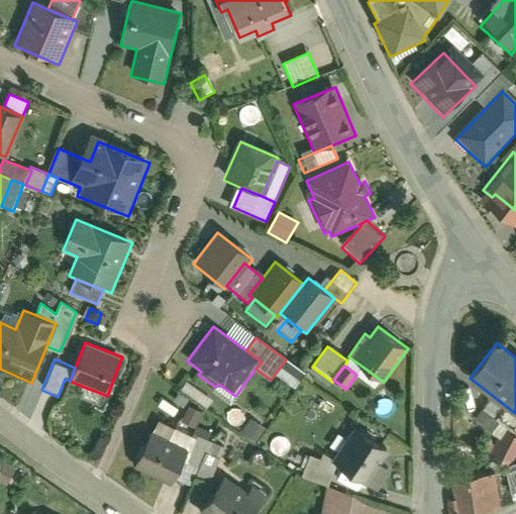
[(382,381),(363,367),(356,375),(355,376),(376,390),(382,381)]
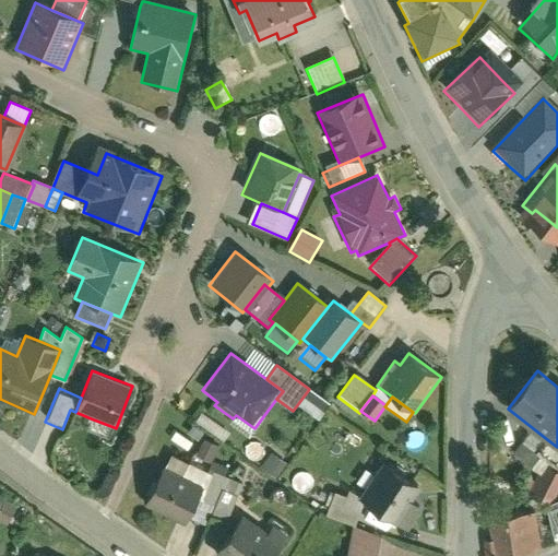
[(114,427),(91,418),(87,427),(110,436),(114,427)]
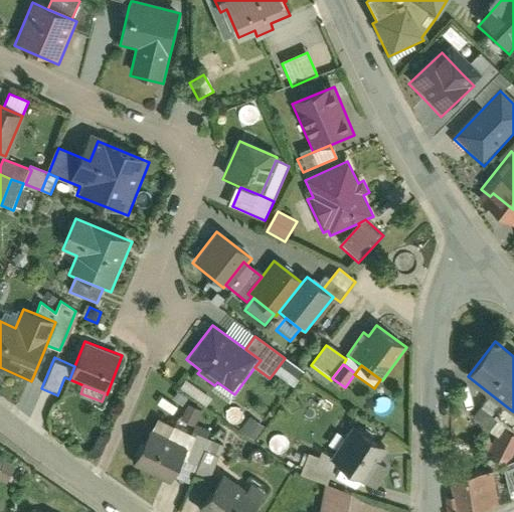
[(505,405),(491,394),(481,407),(495,418),(505,405)]
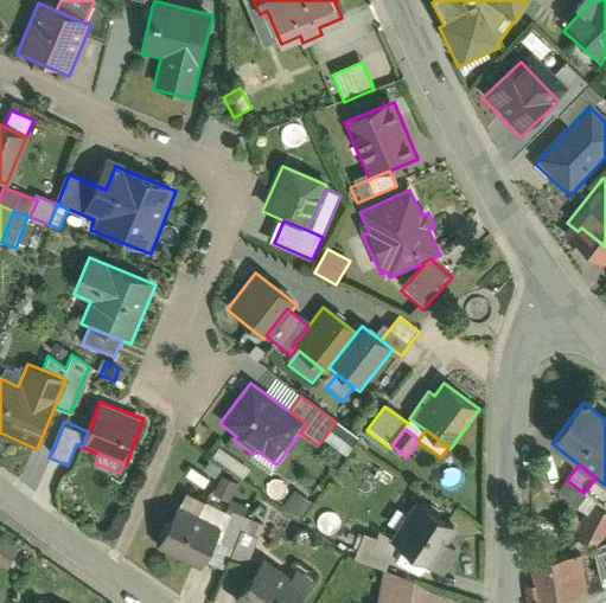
[(229,504),(237,483),(222,478),(214,496),(229,504)]
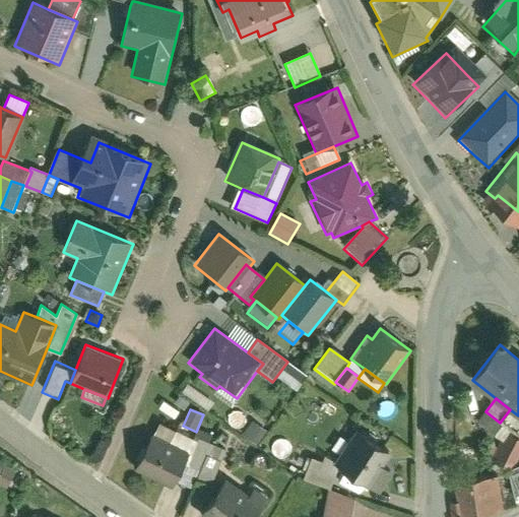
[(491,435),(500,423),(485,411),(476,424),(491,435)]
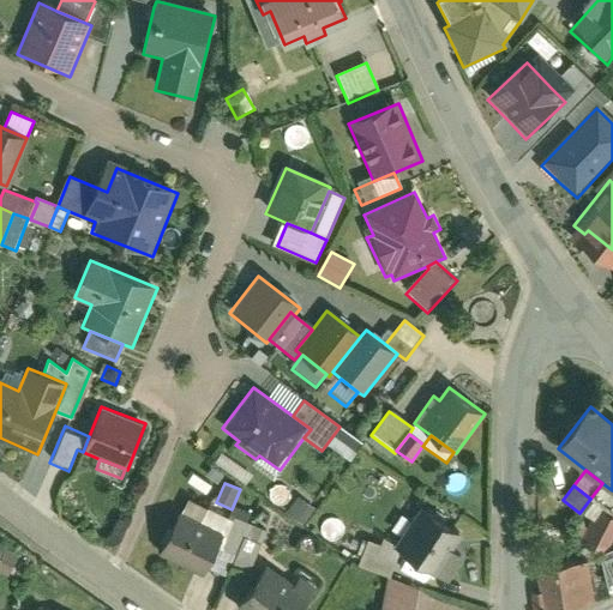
[(298,497),(284,514),(302,527),(316,511),(298,497)]
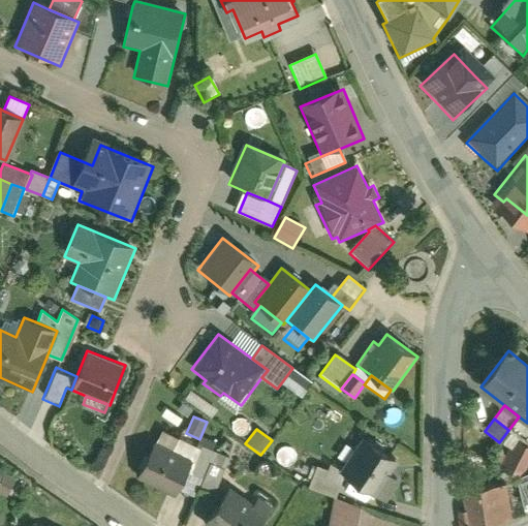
[(156,443),(174,452),(180,438),(161,430),(156,443)]
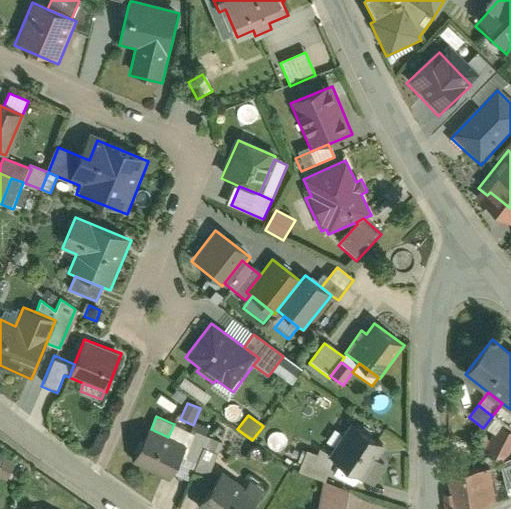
[(492,416),(483,428),(493,435),(495,436),(502,427),(492,416)]
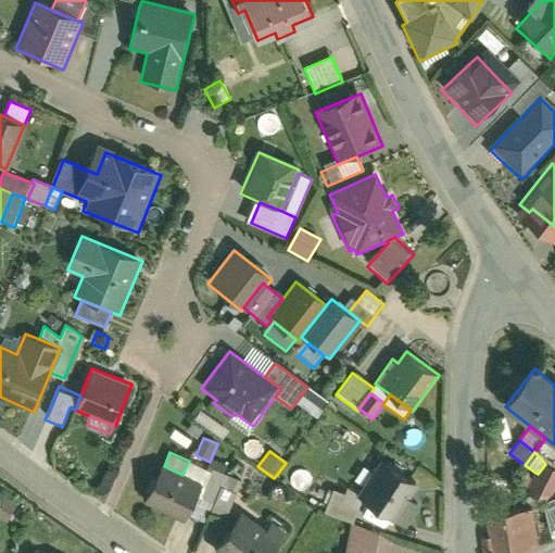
[(190,464),(185,476),(202,484),(199,490),(217,499),(219,495),(223,488),(237,494),(241,482),(239,481),(242,476),(234,472),(230,478),(224,475),(227,467),(212,461),(209,467),(212,469),(211,474),(190,464)]
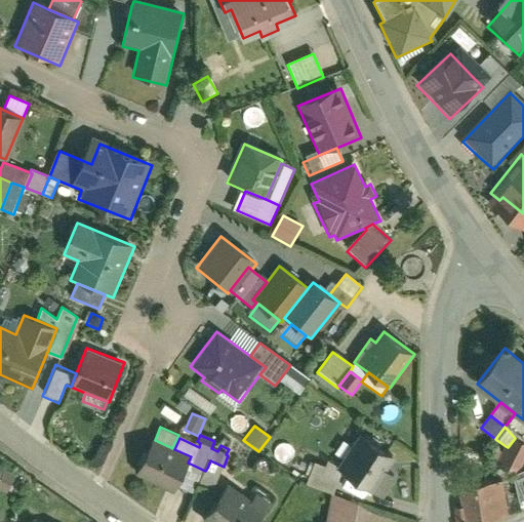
[(391,456),(360,435),(337,466),(335,469),(341,474),(378,499),(396,476),(384,467),(391,456)]
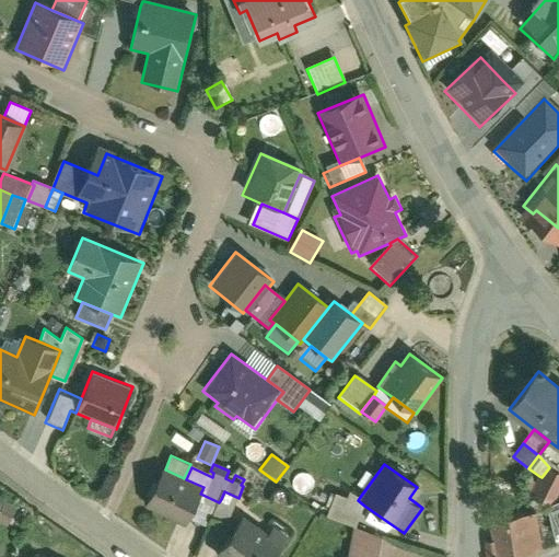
[(552,505),(558,490),(558,472),(549,467),(542,477),(539,476),(531,495),(552,505)]
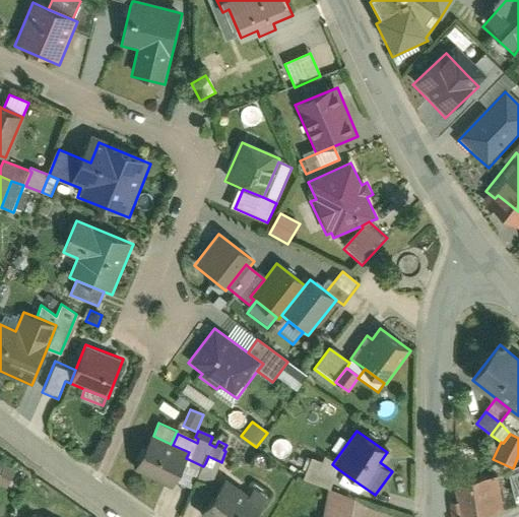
[(152,435),(135,470),(173,488),(186,458),(189,452),(173,445),(171,444),(153,436),(152,435)]
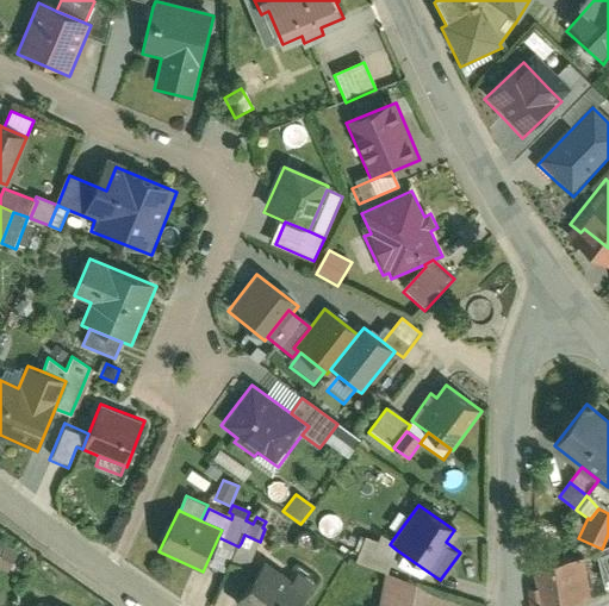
[(337,543),(315,526),(310,533),(333,549),(337,543)]
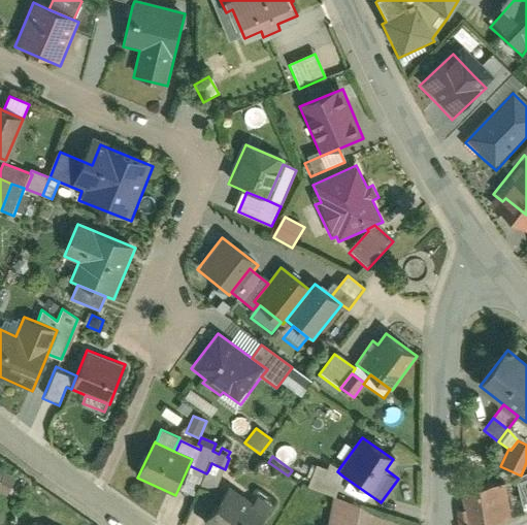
[(265,462),(257,465),(257,473),(264,479),(271,474),(272,466),(265,462)]
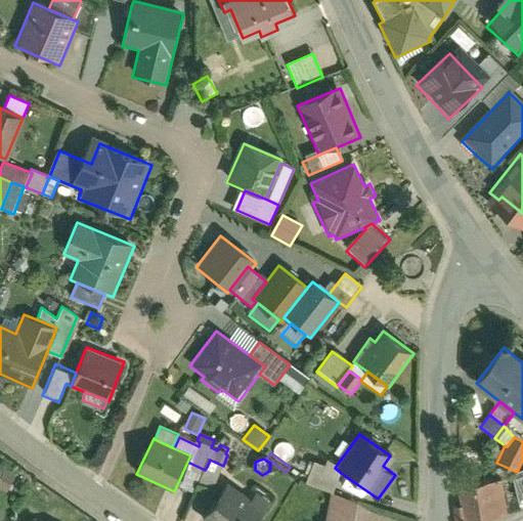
[(223,466),(210,460),(207,467),(219,472),(223,466)]
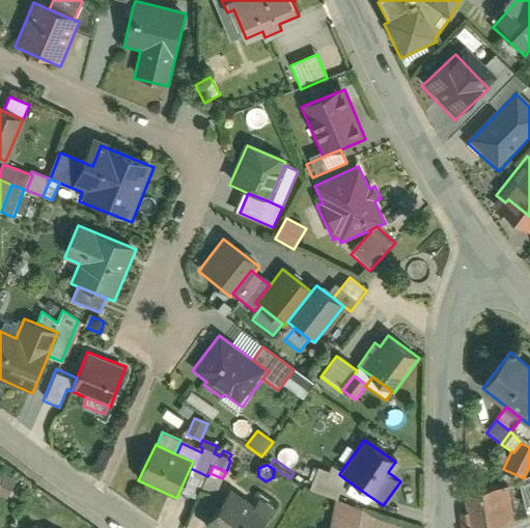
[(322,495),(330,473),(317,468),(309,491),(322,495)]
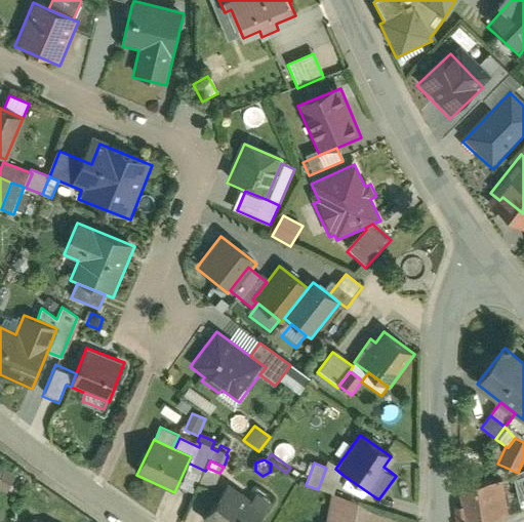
[(337,466),(328,463),(326,468),(318,489),(331,494),(334,495),(341,474),(335,469),(337,466)]
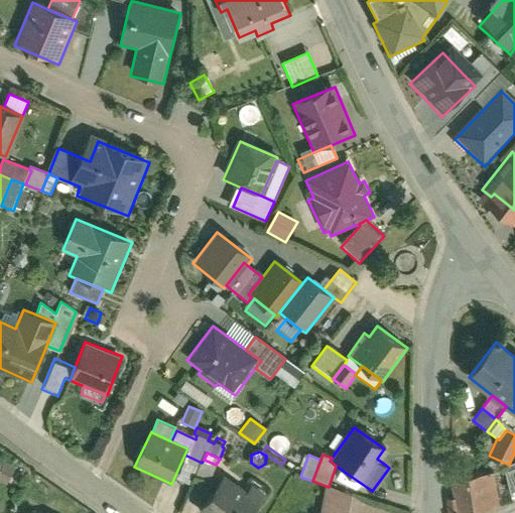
[(203,461),(197,476),(210,481),(216,467),(203,461)]
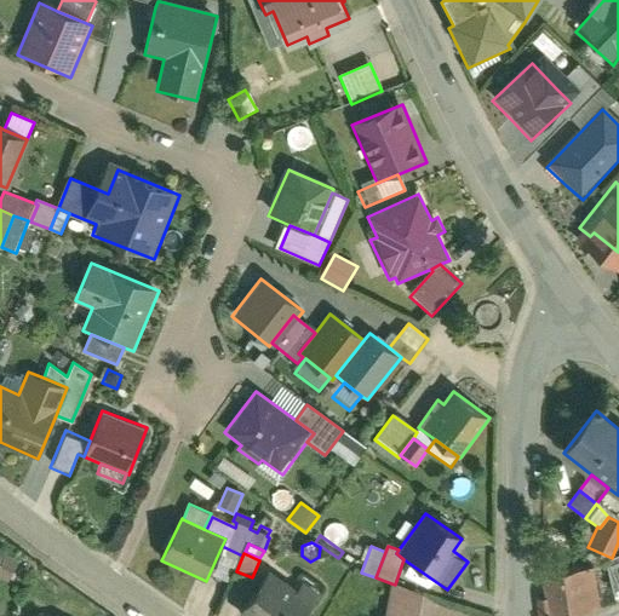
[(0,580),(10,585),(18,568),(0,558),(0,580)]
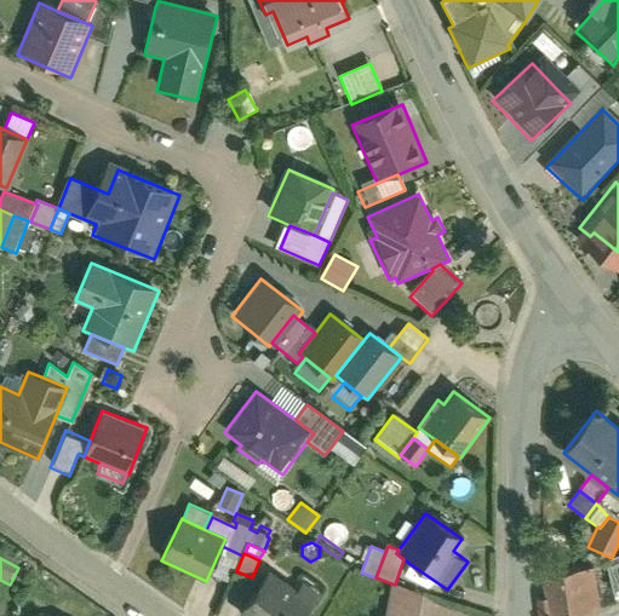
[(595,585),(592,568),(543,575),(546,598),(536,600),(538,615),(589,615),(600,614),(599,608),(595,585)]
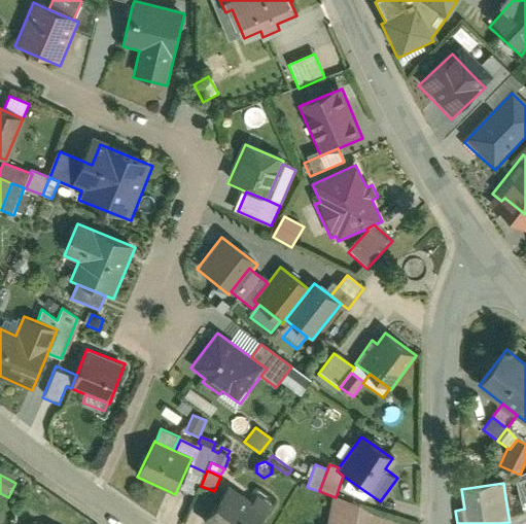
[(226,488),(201,522),(202,523),(260,523),(265,518),(226,488)]
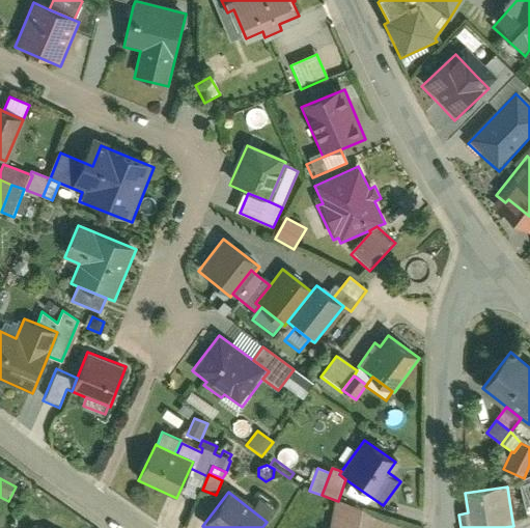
[(524,499),(509,501),(512,521),(526,519),(524,499)]
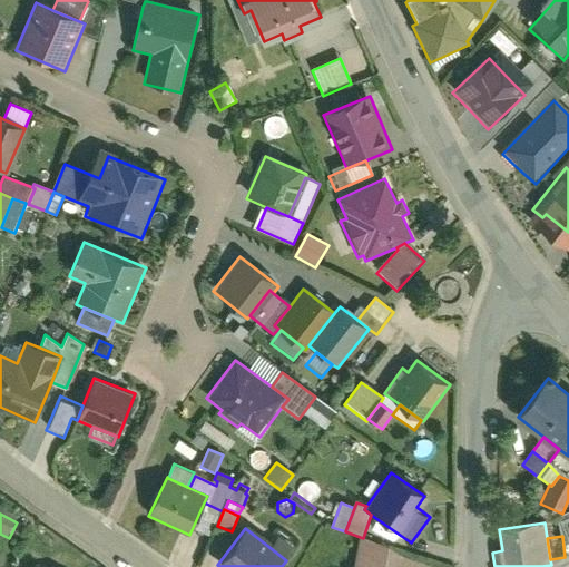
[(386,566),(390,548),(363,538),(360,537),(354,566),(386,566)]
